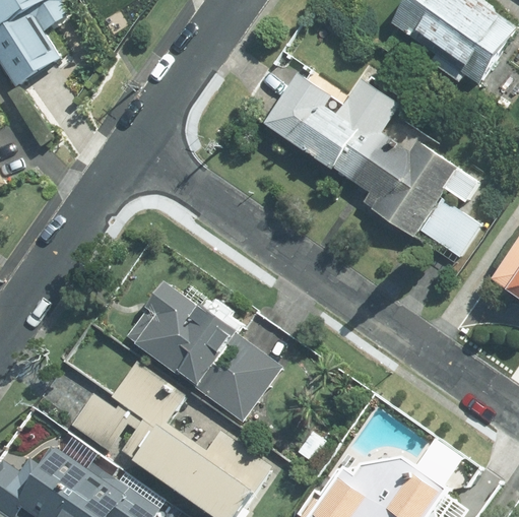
[(0,0),(0,40),(25,78),(61,55),(40,22),(73,0),(0,0)]
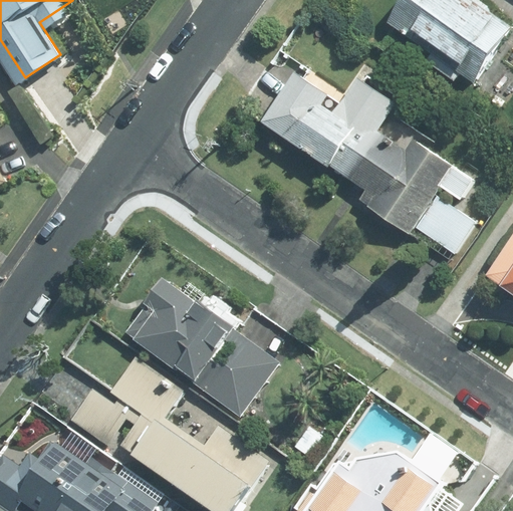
[(512,32),(512,30),(467,0),(408,0),(388,30),(476,88),(512,32)]
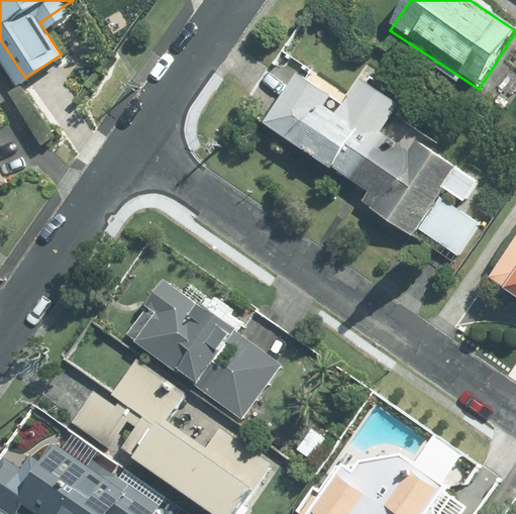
[(356,197),(404,128),(388,116),(397,104),(365,80),(347,102),(324,85),(300,68),(259,125),(356,197)]
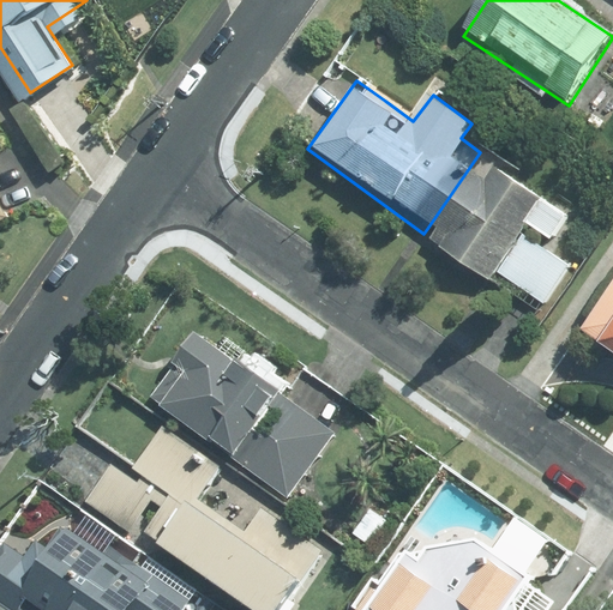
[(0,221),(6,217),(0,206),(0,174),(10,169),(0,152),(0,221)]
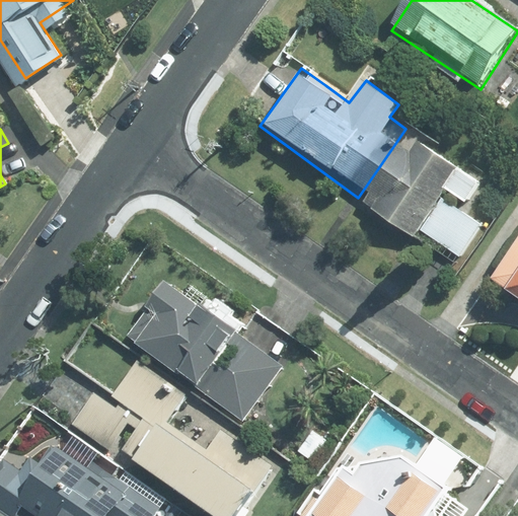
[(405,129),(358,198),(390,218),(461,259),(488,220),(465,201),(478,181),(405,129)]
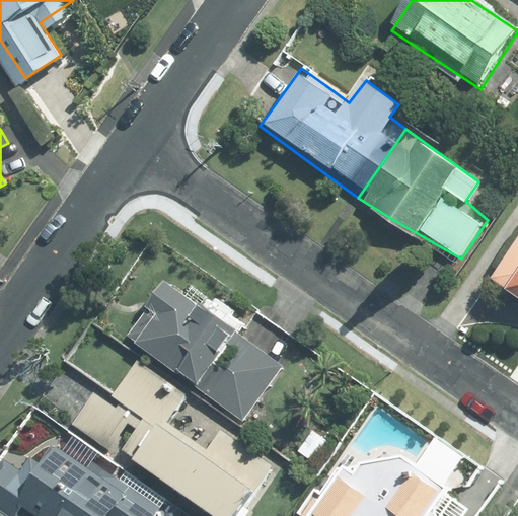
[(517,236),(489,277),(517,297),(517,236)]
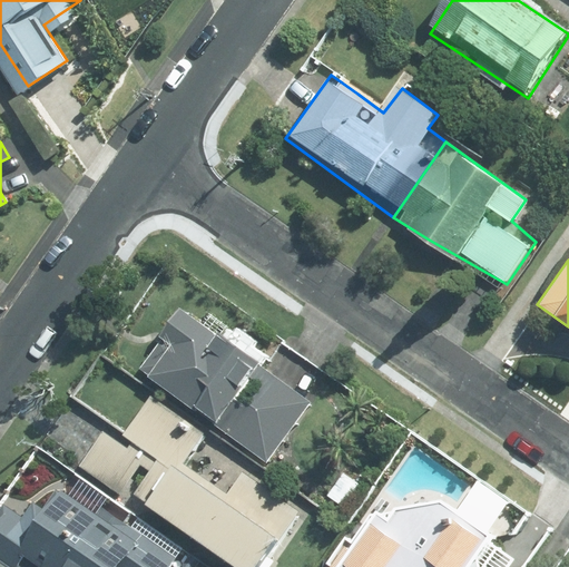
[(182,309),(138,371),(273,466),(316,403),(182,309)]
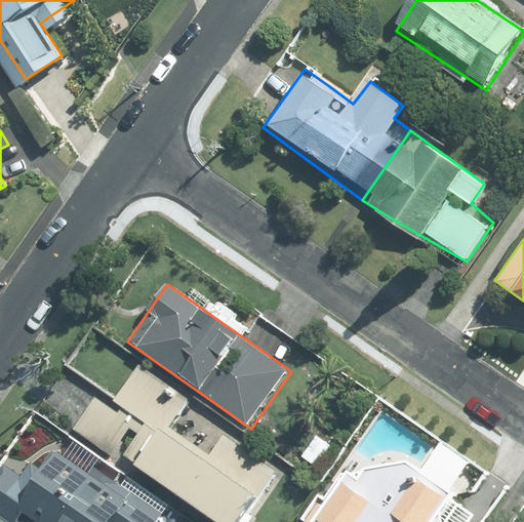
[(186,397),(142,367),(107,418),(87,406),(72,429),(209,521),(247,521),(281,472),(223,432),(211,449),(169,420),(186,397)]
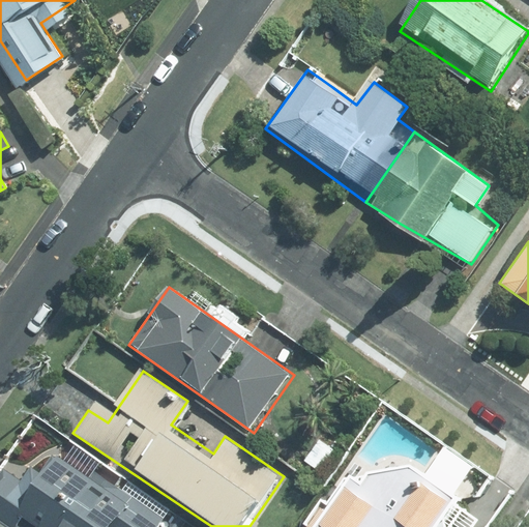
[(145,526),(154,515),(57,448),(30,488),(2,469),(0,472),(0,521),(9,526),(105,526),(106,526),(145,526)]
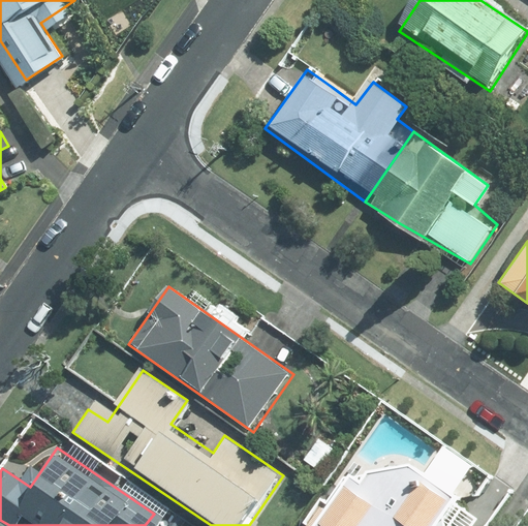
[(403,467),(353,476),(322,525),(468,525),(475,517),(467,511),(403,467)]
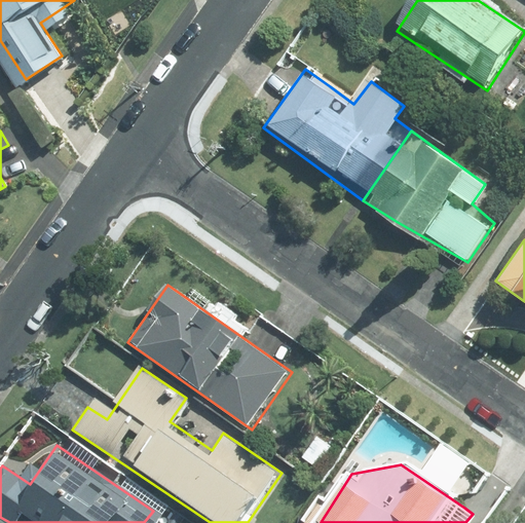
All buildings are outlined.
